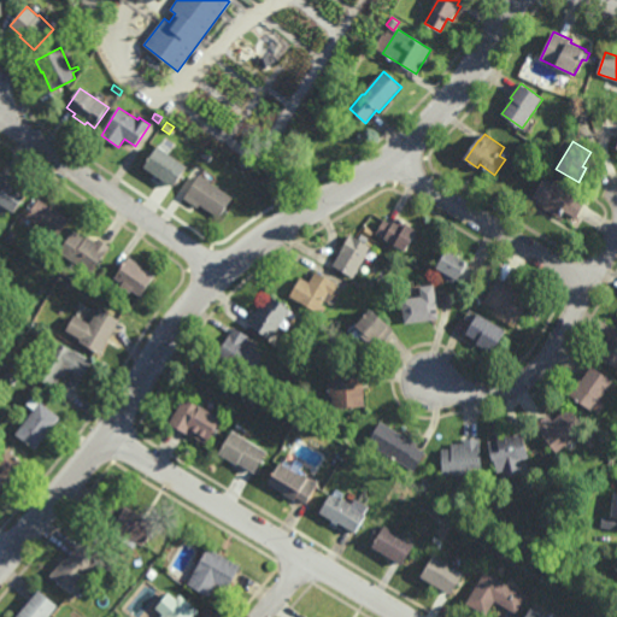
[(174,188),(145,168),(159,147),(188,168),(174,188)]
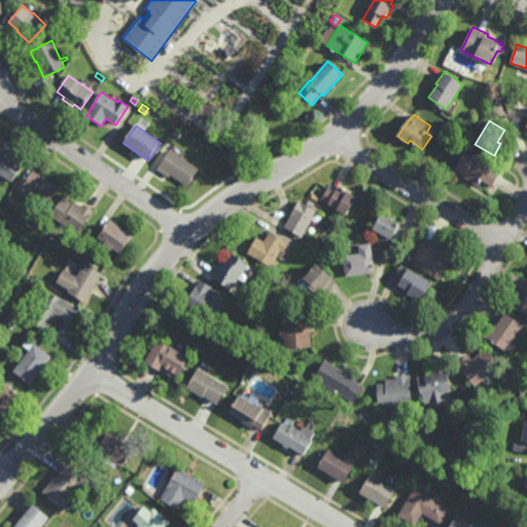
[(179,138),(172,133),(175,128),(182,133),(179,138)]
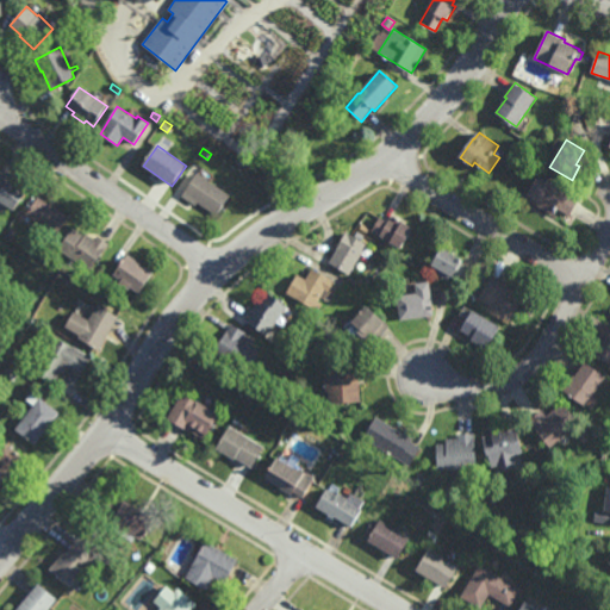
[(524,176),(517,172),(523,162),(530,168),(524,176)]
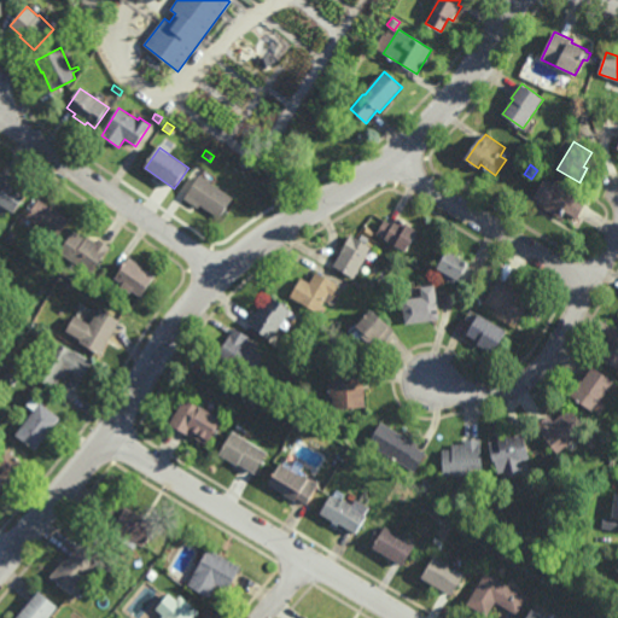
[(13,214),(0,204),(0,197),(1,196),(0,194),(0,169),(28,190),(25,193),(27,194),(13,214)]
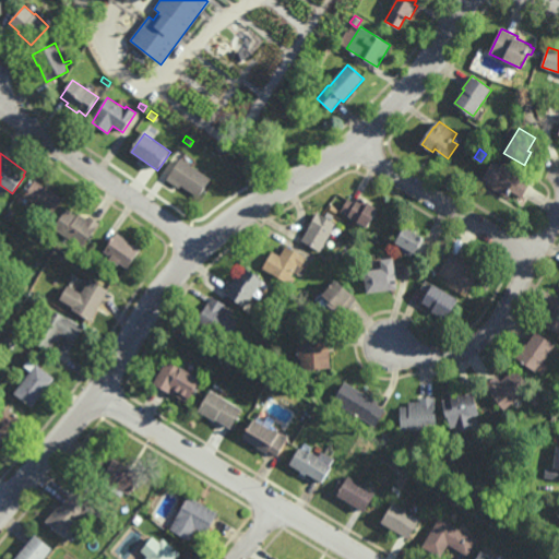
[(199,198),(181,186),(180,189),(166,179),(181,158),(212,179),(199,198)]
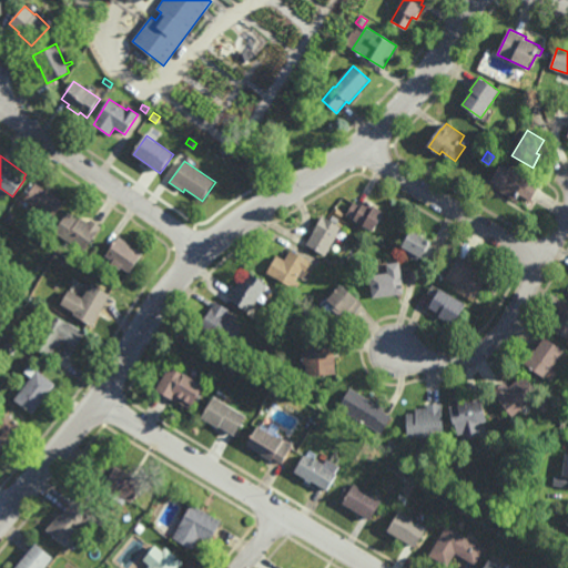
[(531,201),(519,194),(516,201),(489,185),(501,164),(540,186),(531,201)]
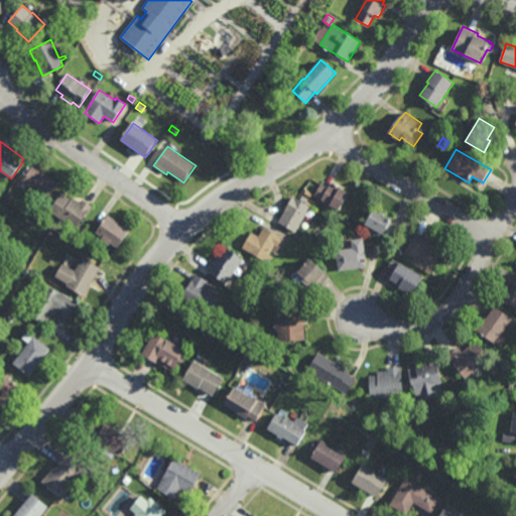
[(43,174),(44,173),(58,184),(47,201),(22,182),(32,167),(43,174)]
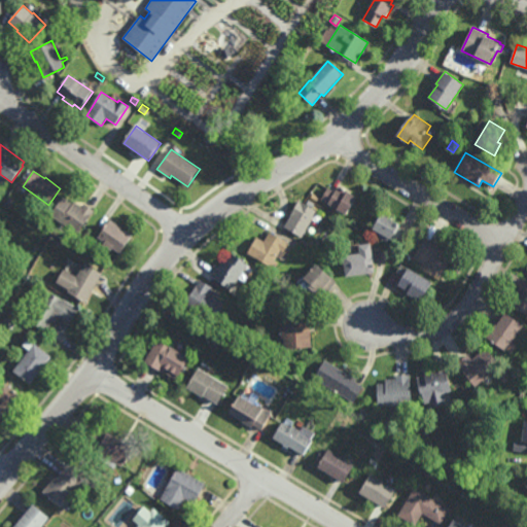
[(357,198),(347,215),(337,209),(338,208),(322,199),(328,187),(336,191),(339,186),(357,198)]
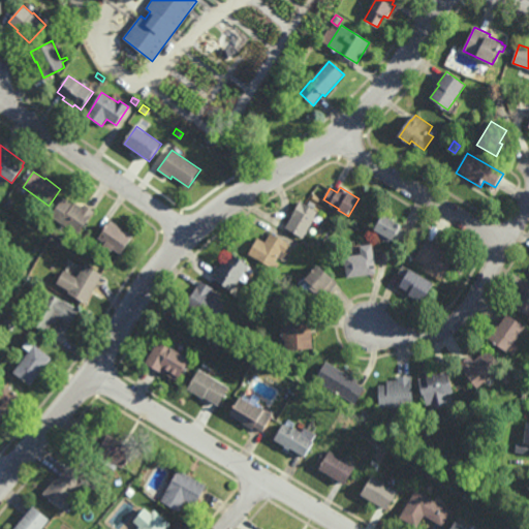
[(73,205),(74,203),(83,208),(85,205),(95,212),(79,236),(51,217),(63,198),(73,205)]
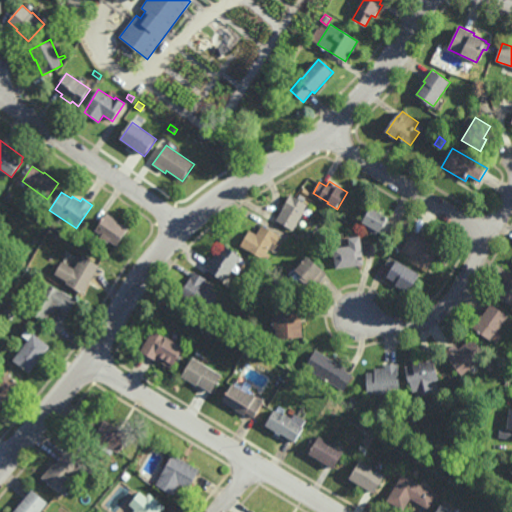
[(310,216),(305,213),(294,231),(277,220),(283,210),(283,209),(291,195),(310,206),(309,207),(313,210),(310,216)]
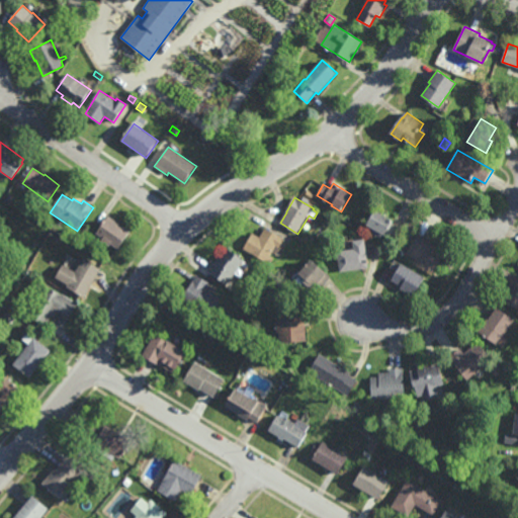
[(396,242),(384,236),(382,240),(369,232),(371,228),(367,226),(376,210),(395,222),(393,224),(404,230),(396,242)]
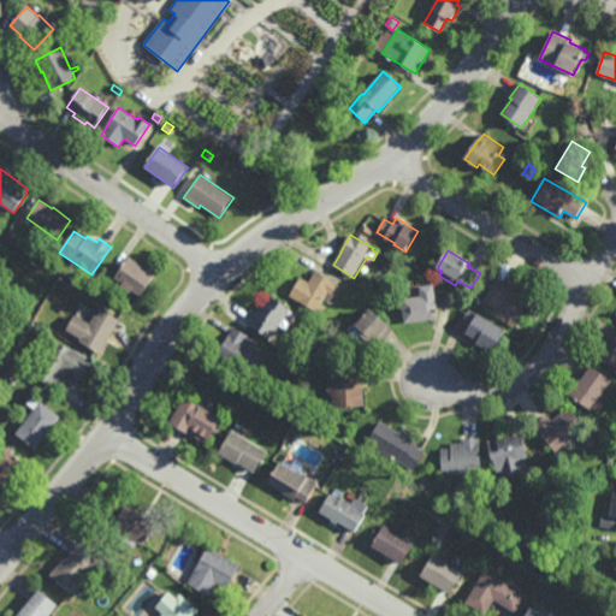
[(141,296),(132,291),(131,294),(120,286),(122,284),(114,278),(130,258),(155,276),(141,296)]
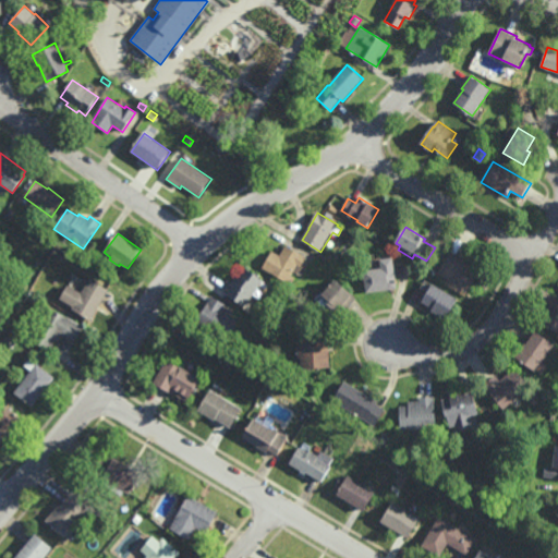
[(304,256),(308,258),(301,271),(296,269),(291,277),(295,279),(292,284),(263,268),(273,251),(280,256),(287,245),(304,255),(304,256)]
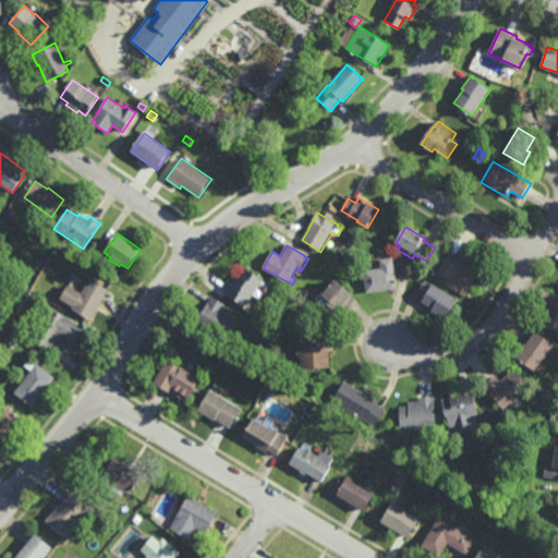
[(469,292),(438,274),(450,254),(470,266),(469,268),(480,275),(469,292)]
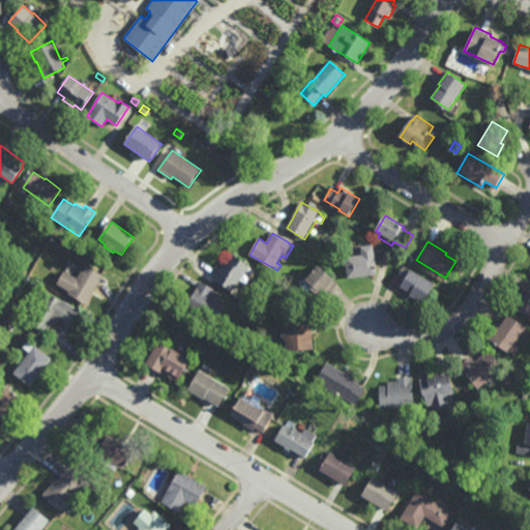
[(348,280),(345,258),(362,255),(361,247),(374,245),(378,274),(348,280)]
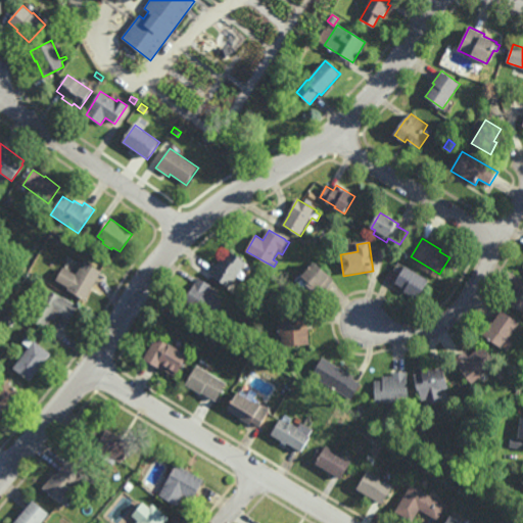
[(247,264),(230,288),(212,276),(218,270),(216,268),(224,256),(226,257),(231,251),(247,264)]
